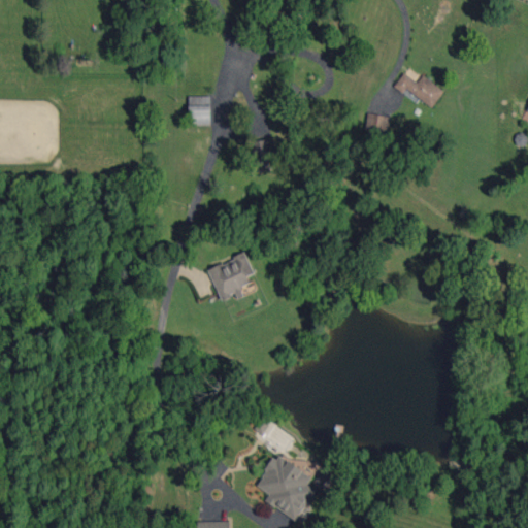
[(432,107),(444,91),(423,74),(418,83),(404,72),(395,86),(418,102),(420,98),(432,107)]
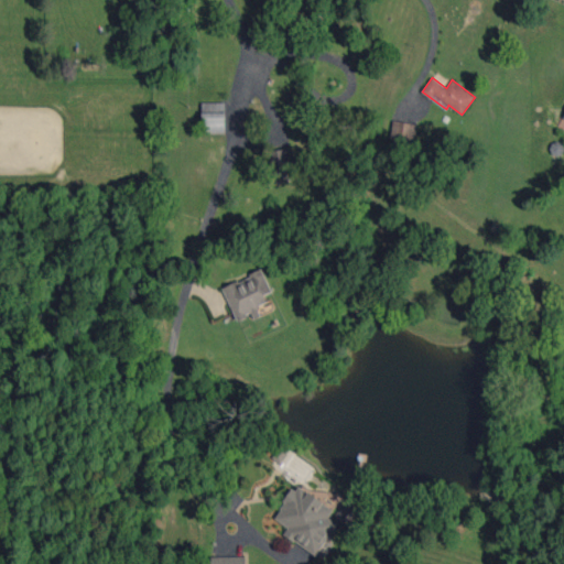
[(225,133),(226,102),(203,102),(203,132),(225,133)]
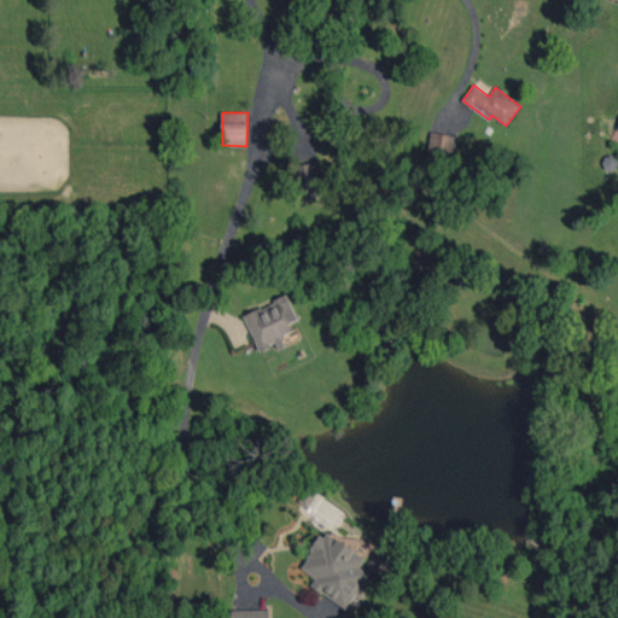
[(429,151),(455,155),(458,136),(431,133),(429,151)]
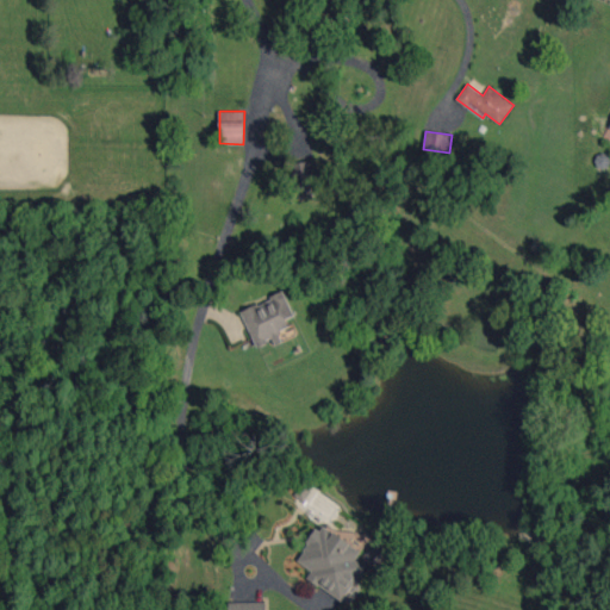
[(296,188),(313,186),(311,161),(293,163),(296,188)]
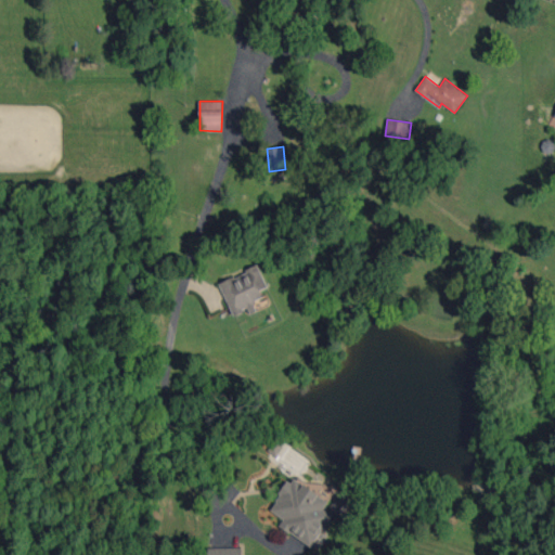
[(219,283),(234,317),(257,307),(254,301),(263,297),(260,289),(268,286),(259,266),(219,283)]
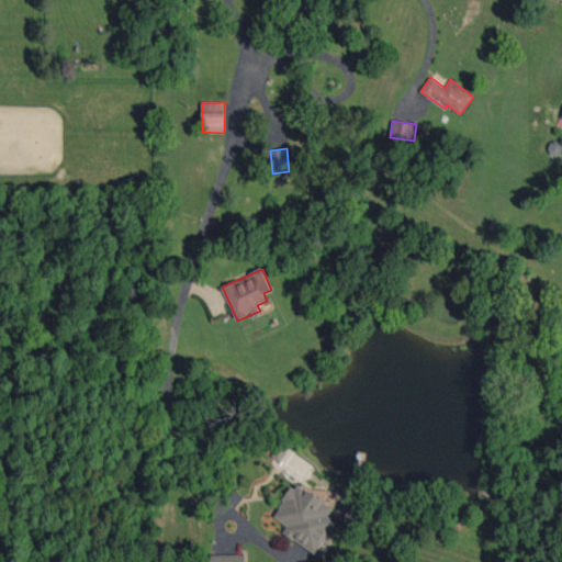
[(315,553),(337,521),(328,516),(334,507),(296,483),(273,516),(288,526),(283,532),(315,553)]
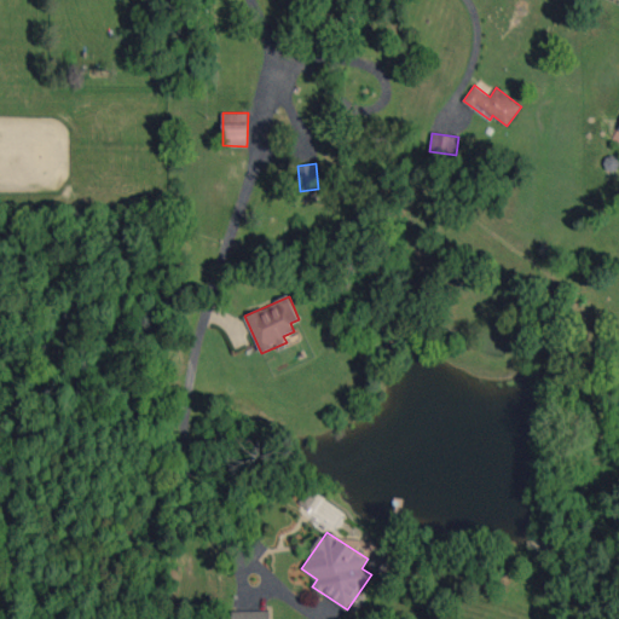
[(368,566),(382,576),(393,560),(379,550),(368,566)]
